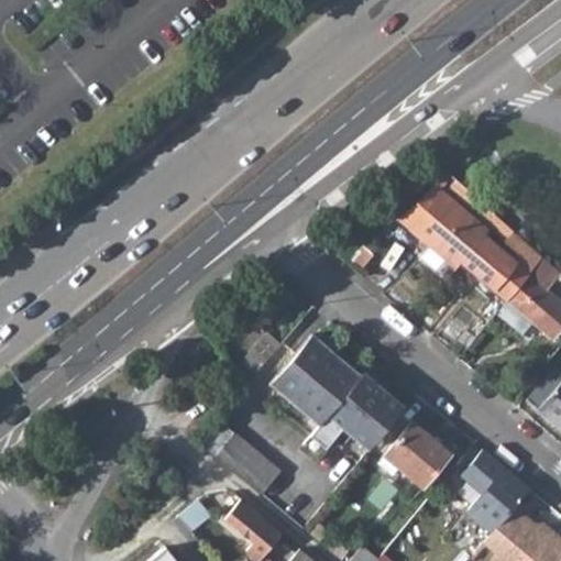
[(398,219),(409,229),(442,190),(436,186),(398,219)]
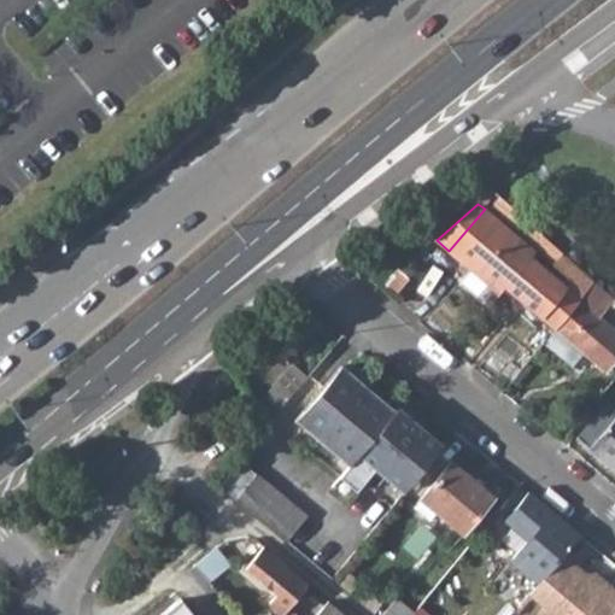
[(507,287),(557,329),(581,300),(596,285),(596,283),(564,255),(555,267),(573,282),(567,290),(531,258),(536,253),(485,209),(449,251),(472,270),(491,286),(501,294),(507,287)]
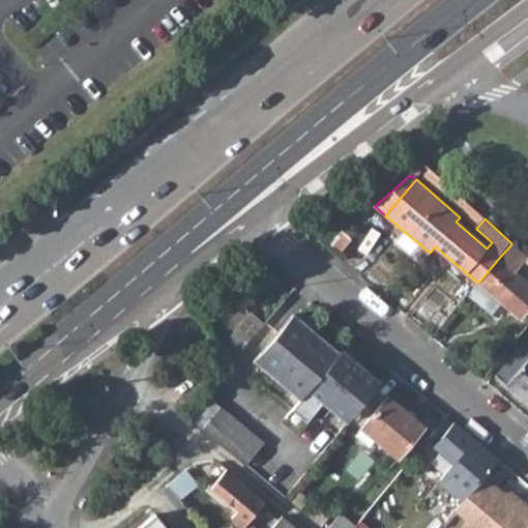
[(420,264),(430,253),(421,245),(405,232),(396,243),(420,264)]
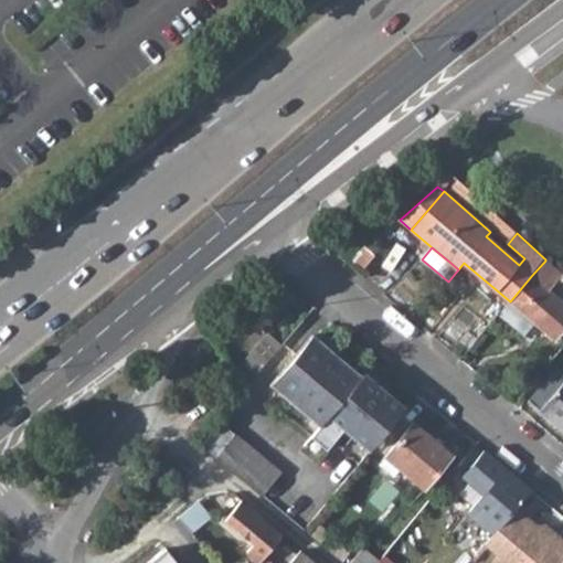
[(532,275),(550,289),(562,275),(545,261),(532,275)]
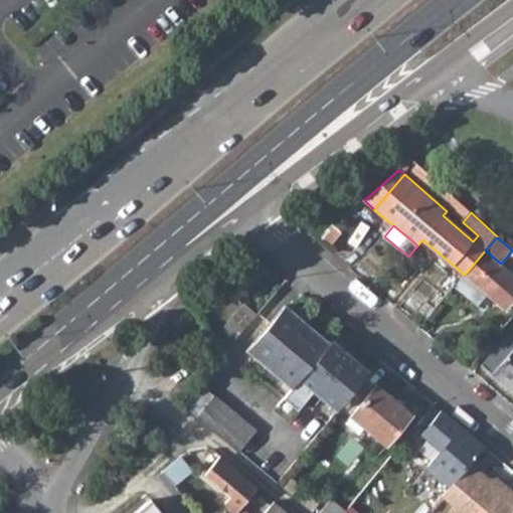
[(485,250),(465,275),(489,296),(507,310),(512,303),(512,274),(501,264),(485,250)]
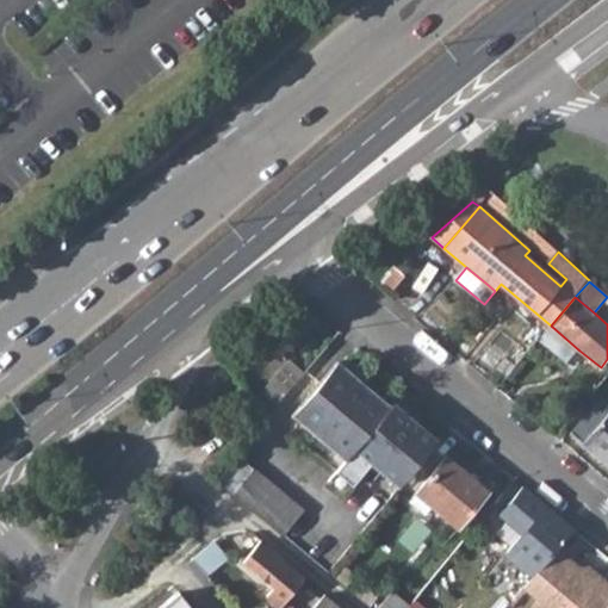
[(539,340),(566,364),(579,351),(551,326),(539,340)]
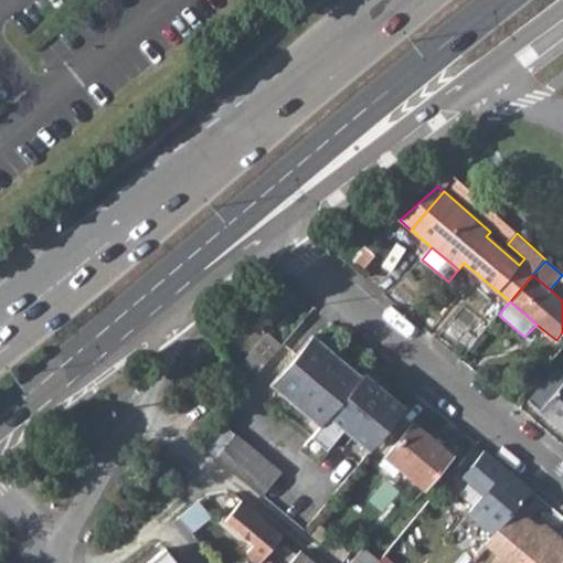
[(283,346),(268,333),(234,373),(245,389),(283,346)]
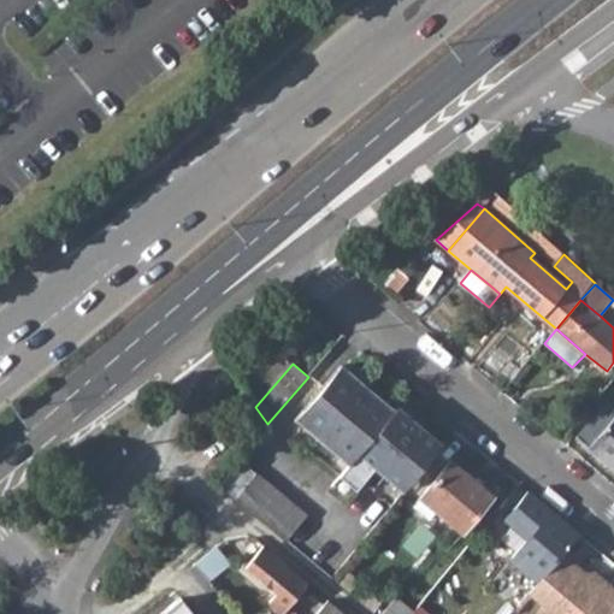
[(394,413),(341,369),(296,420),(350,465),(340,478),(355,493),(376,470),(405,494),(443,447),(397,408),(394,413)]
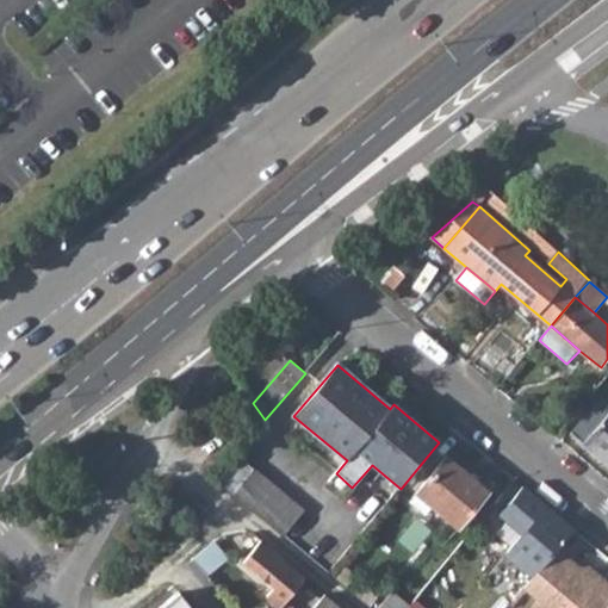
[(607,402),(602,397),(571,434),(607,464),(607,402)]
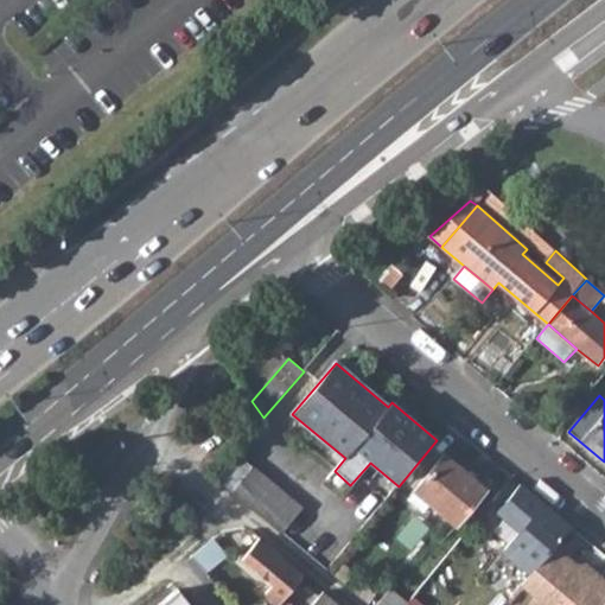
[(218,478),(284,534),(304,510),(237,454),(228,466),(218,478)]
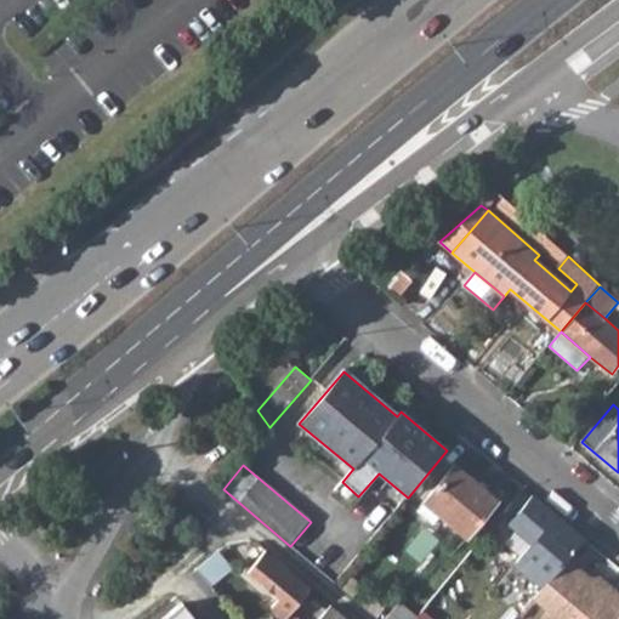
[(497,503),(455,466),(418,512),(433,526),(441,516),(466,539),(497,503)]
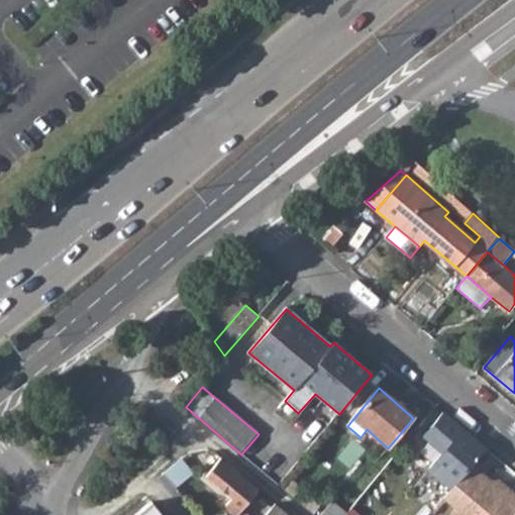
[(486,449),(443,414),(424,437),(430,442),(421,453),(434,465),(431,468),(454,487),(461,479),(473,466),(486,449)]
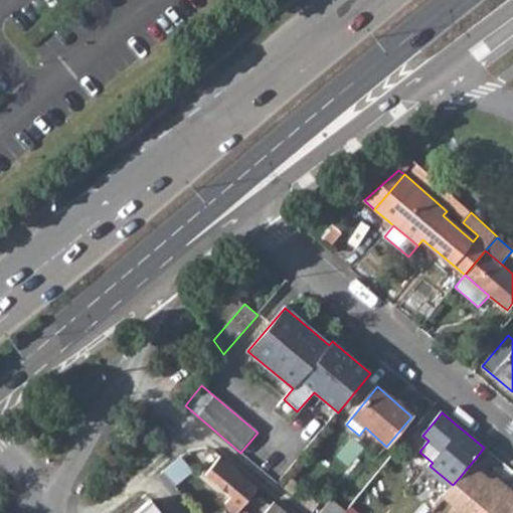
[(192,471),(181,458),(164,472),(175,486),(192,471)]
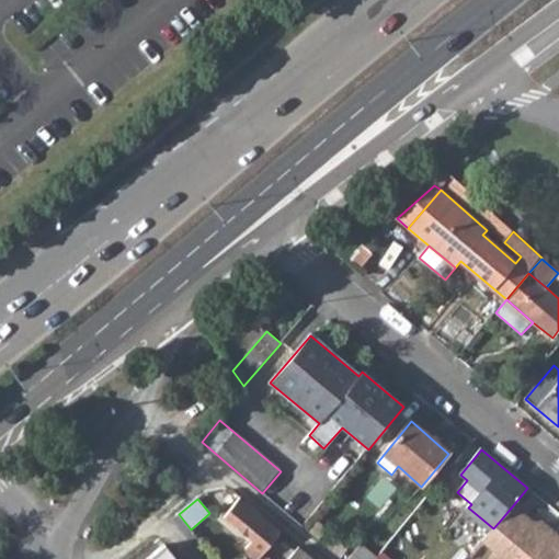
[(240,499),(224,518),(252,542),(247,548),(257,558),(261,558),(282,533),(240,499)]
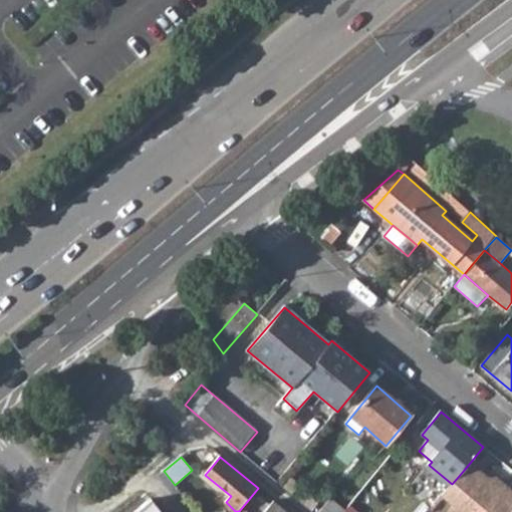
[(489,479),(470,463),(459,476),(452,484),(441,497),(453,507),(458,511),(511,511),(511,491),(497,478),(489,479)]
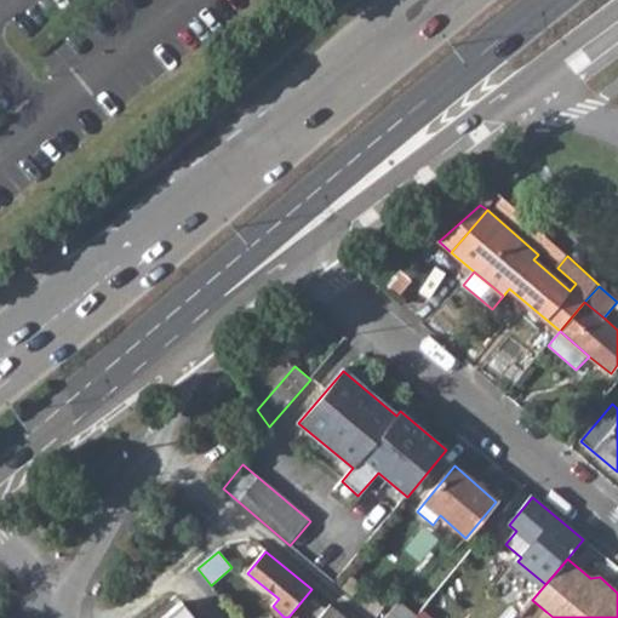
[(358,602),(375,617),(379,617),(384,611),(365,595),(358,602)]
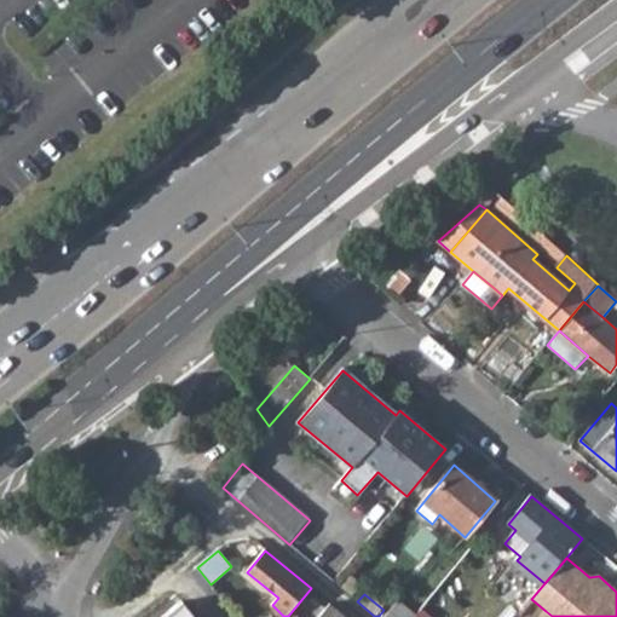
[(417,616),(401,601),(387,616),(417,616)]
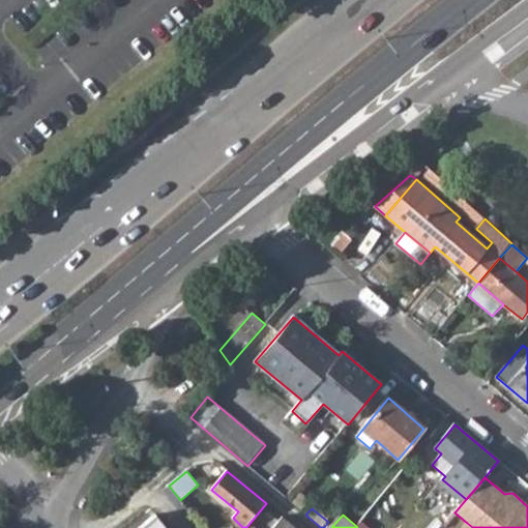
[(167,527),(157,516),(142,527),(167,527)]
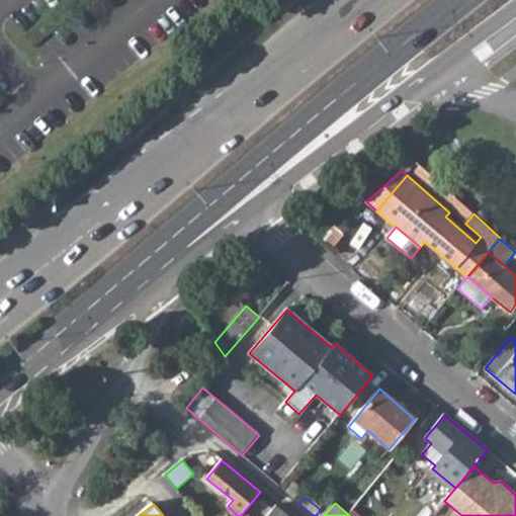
[(288,515),(277,506),(269,515),(288,515)]
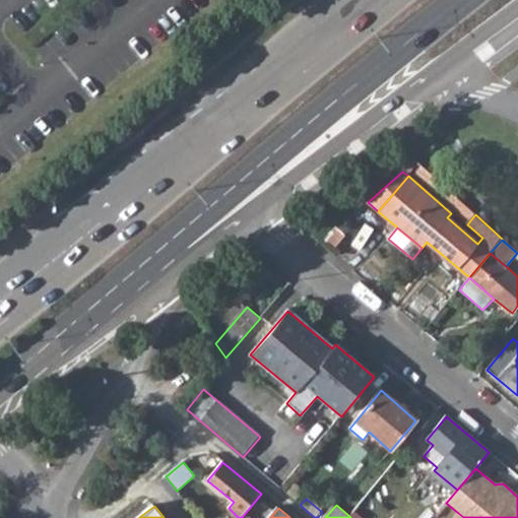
All buildings are outlined.
